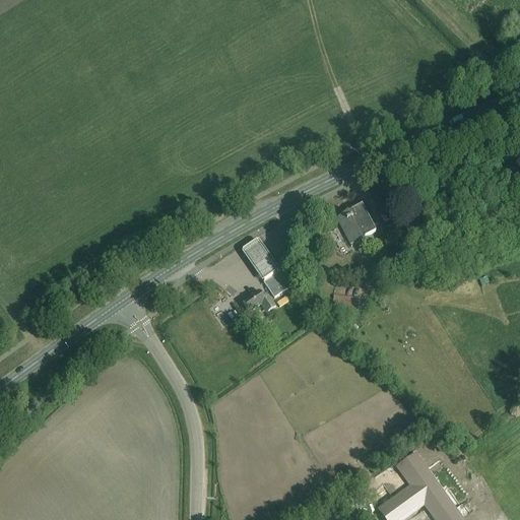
[(361,206),(335,219),(349,246),(374,233),(361,206)]
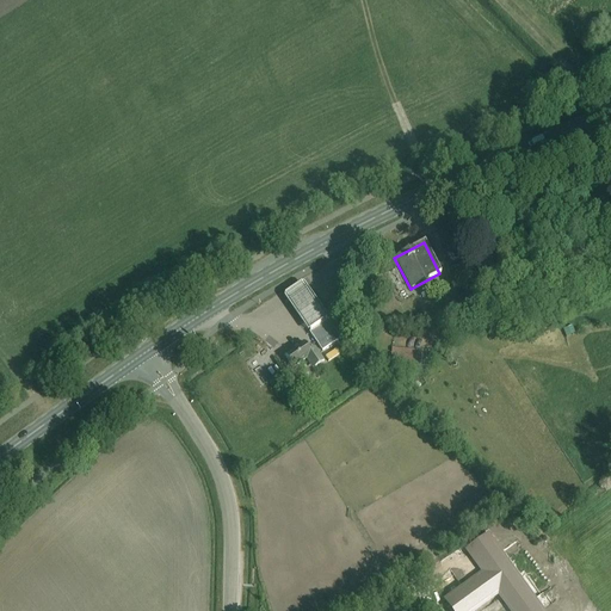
[(303,281),(284,294),(308,328),(327,315),(303,281)]
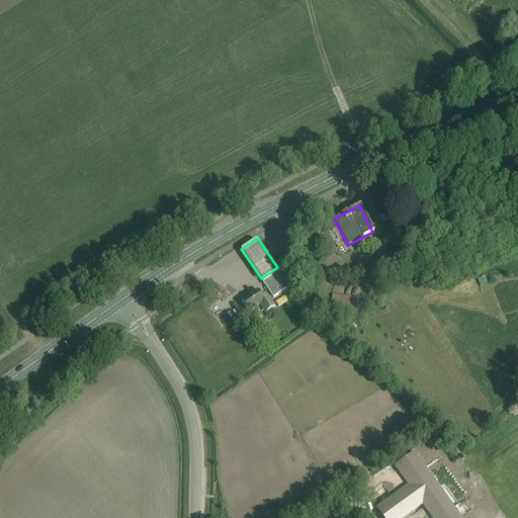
[(272,297),(287,286),(276,271),(262,282),(272,297)]
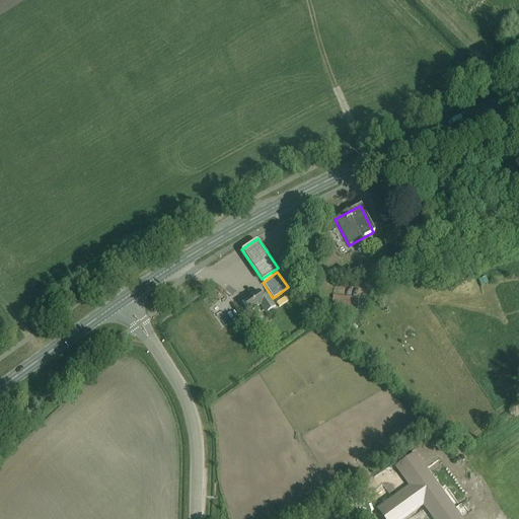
[(267,295),(263,298),(257,291),(241,302),(249,313),(263,304),(268,311),(275,306),(267,295)]
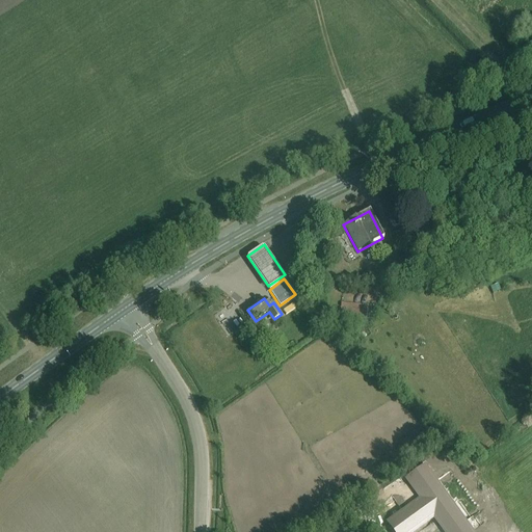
[(290,314),(299,307),(297,303),(288,311),(290,314)]
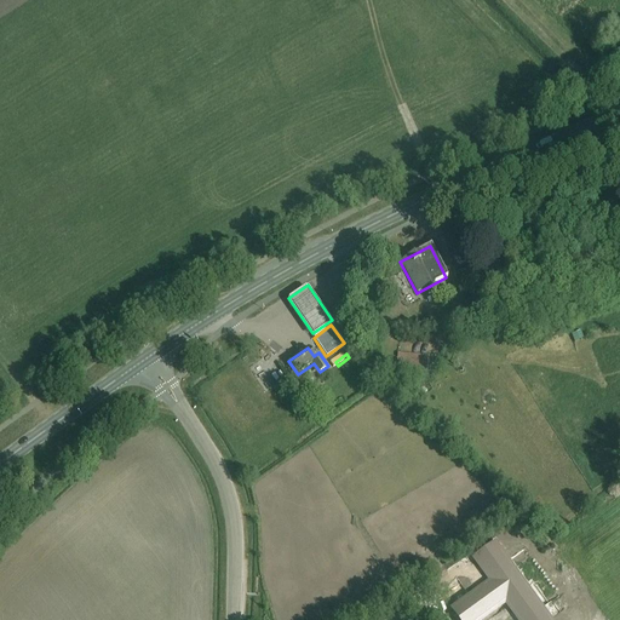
[(399,354),(396,371),(428,373),(429,357),(399,354)]
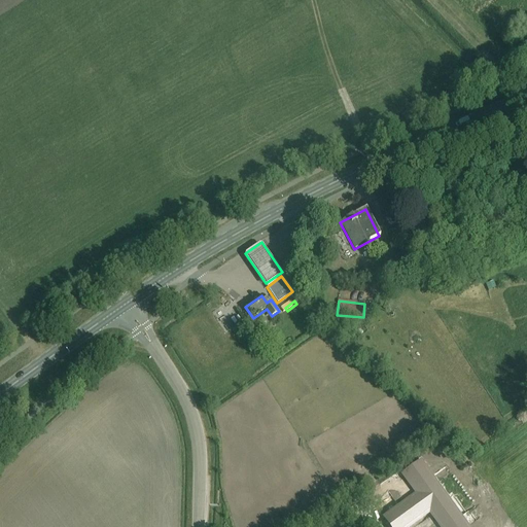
[(391,526),(405,526),(430,510),(442,526),(460,526),(428,481),(416,490),(421,497),(387,521),(391,526)]
